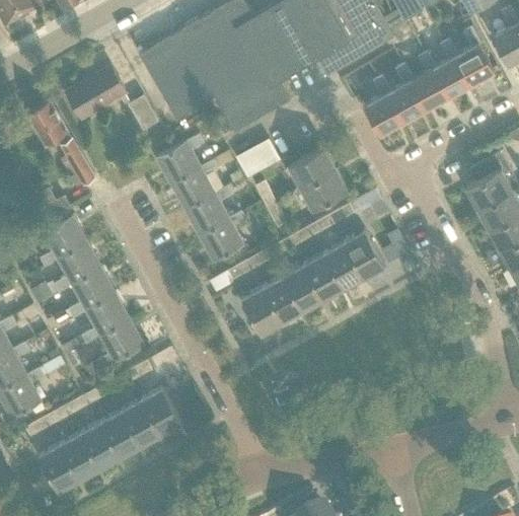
[(0,0),(0,20),(3,26),(41,5),(38,0),(0,0)]
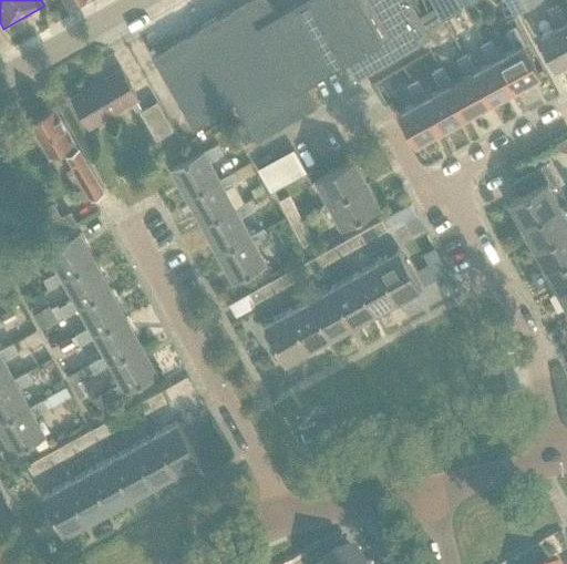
[(256,0),(241,9),(264,48),(287,34),(267,0),(256,0)]
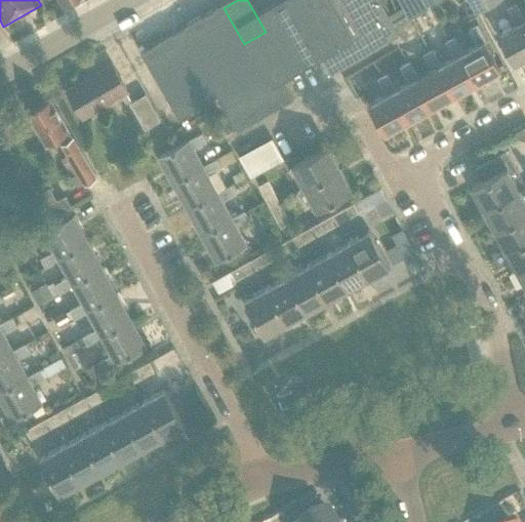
[(247,0),(266,32),(287,19),(275,0),(247,0)]
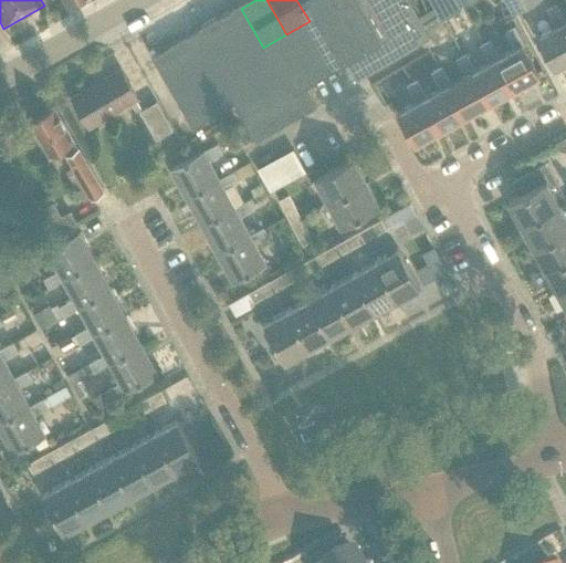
[(328,0),(296,0),(310,21),(310,22),(334,8),(328,0)]
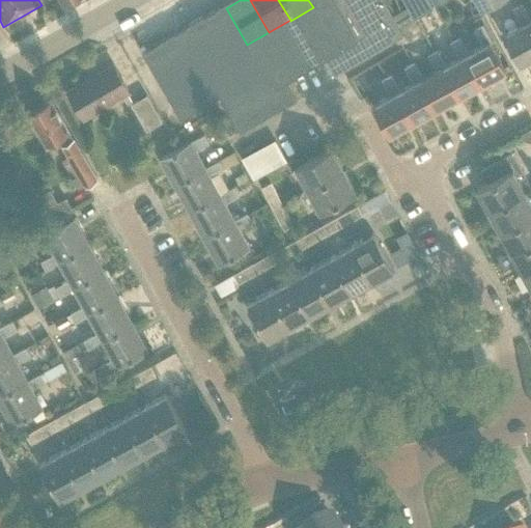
[(331,0),(354,43),(333,55),(342,71),(335,76),(335,77),(403,37),(399,29),(383,1),(382,0),(331,0)]
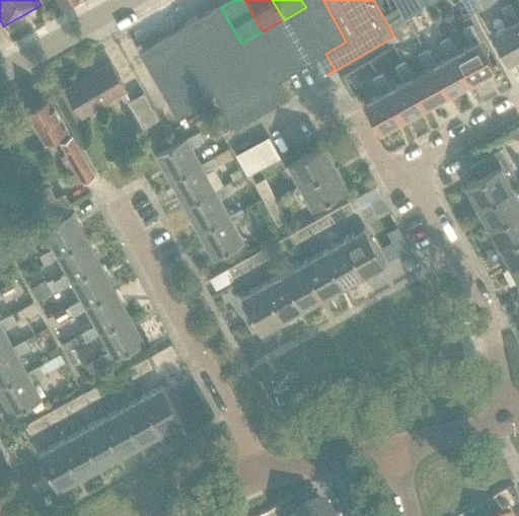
[(426,8),(421,0),(376,0),(374,1),(390,28),(426,8)]
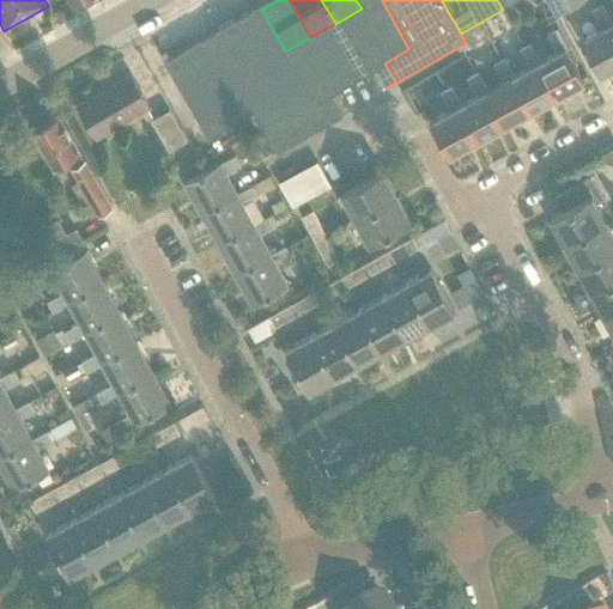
[(547,0),(556,14),(556,16),(583,0),(547,0)]
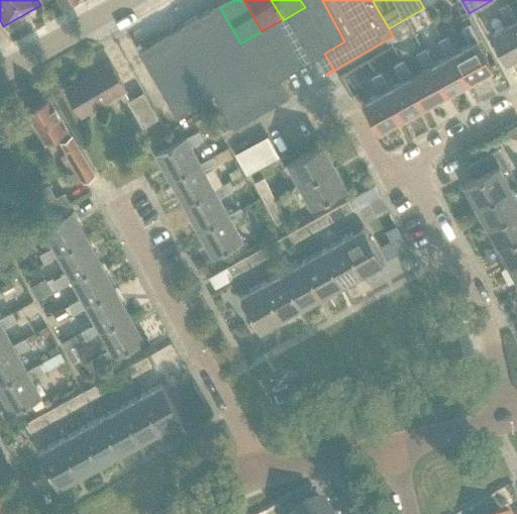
[(516,26),(514,22),(516,21),(508,5),(506,7),(499,10),(508,25),(491,34),(507,64),(516,58),(516,26)]
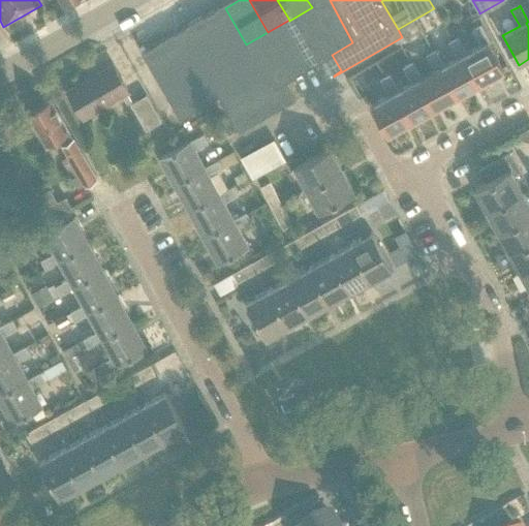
[(204,20),(224,57),(246,44),(225,8),(204,20)]
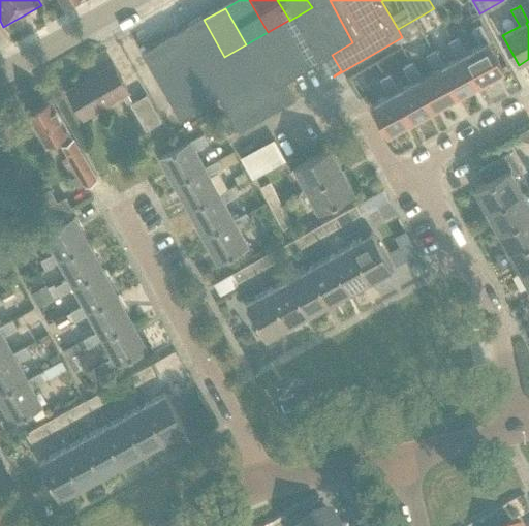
[(182,33),(204,69),(224,57),(204,20),(182,32),(182,33)]
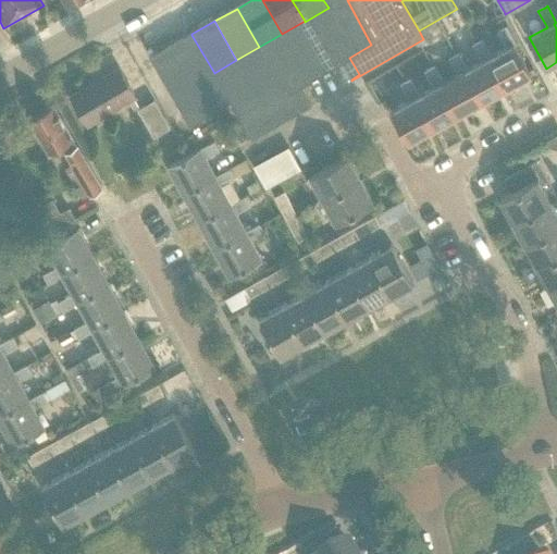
[(506,50),(492,58),(490,59),(507,90),(531,77),(515,47),(517,46),(507,28),(497,33),(506,50)]
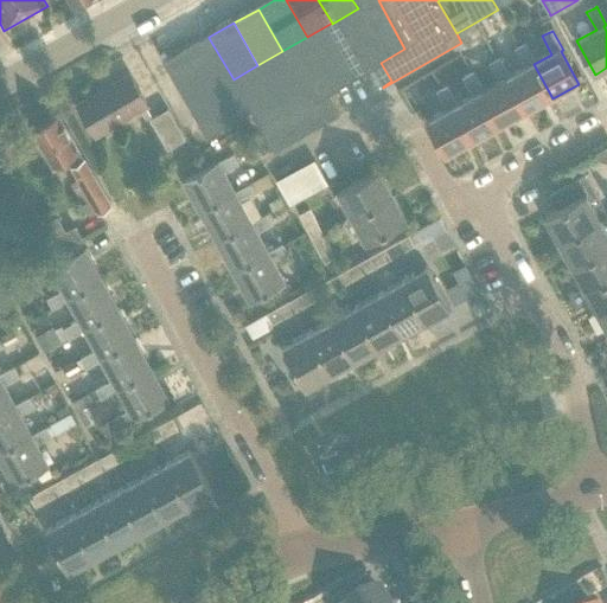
[(185,52),(209,94),(234,79),(209,38),(185,52)]
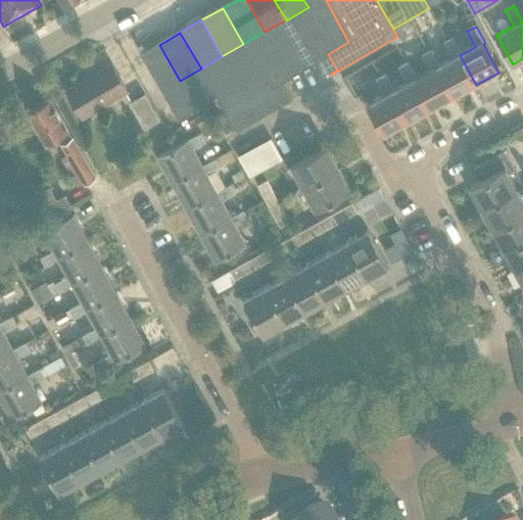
[(324,35),(317,39),(323,49),(330,45),(324,35)]
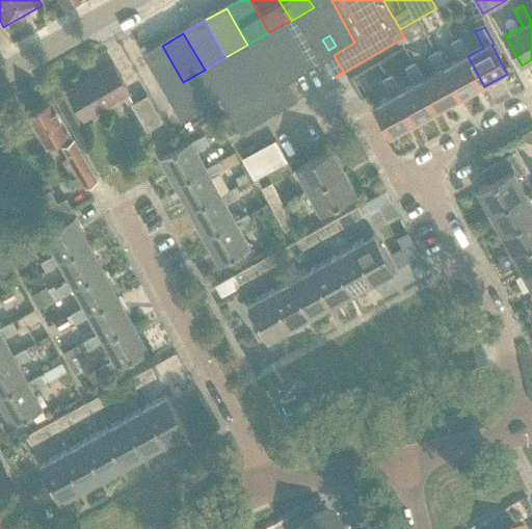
[(460,60),(447,68),(445,69),(460,99),(484,86),(468,56),(470,55),(461,40),(452,45),(460,60)]
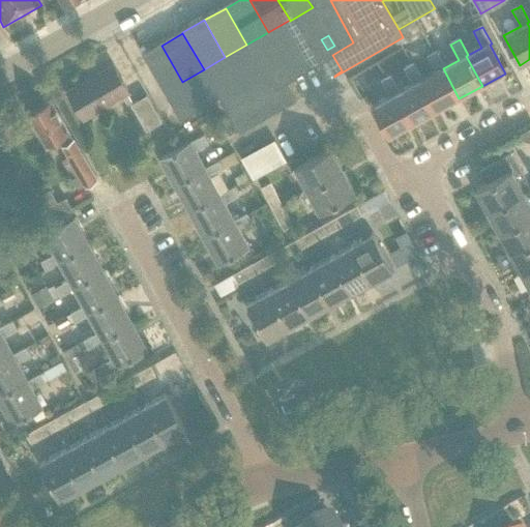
[(139,58),(159,94),(182,82),(162,46),(139,58)]
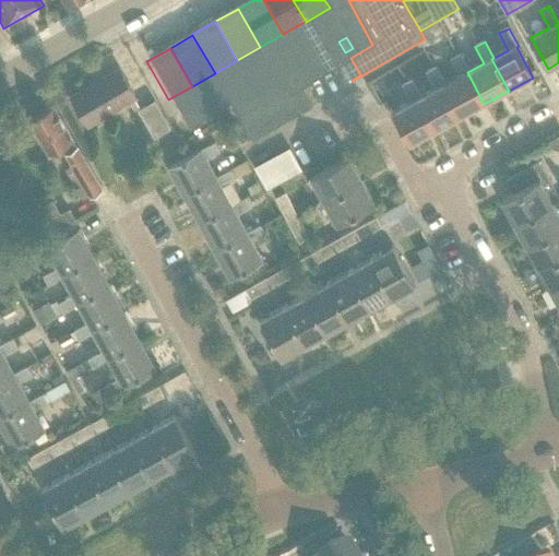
[(460,77),(445,84),(443,85),(460,117),(484,104),(467,72),(470,71),(461,55),(451,60),(460,77)]
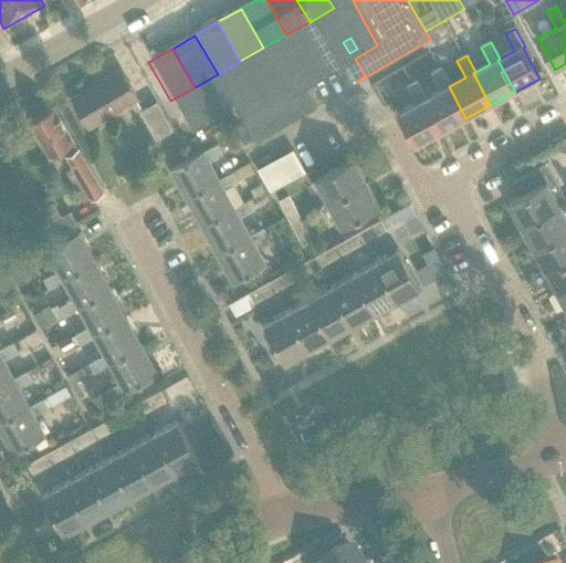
[(312,60),(304,64),(311,76),(318,72),(312,60)]
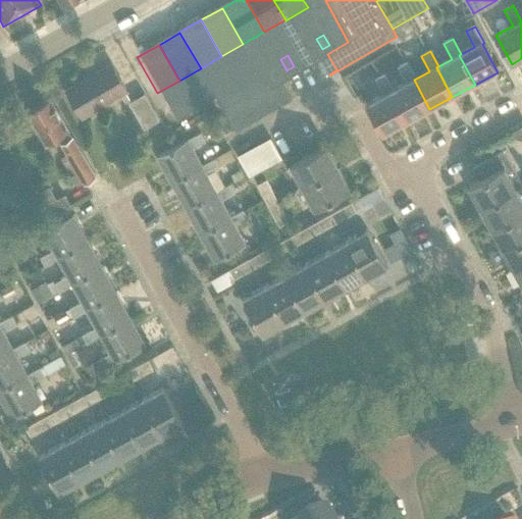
[(407,84),(394,91),(392,92),(407,121),(429,109),(414,80),(416,79),(408,63),(399,68),(407,84)]
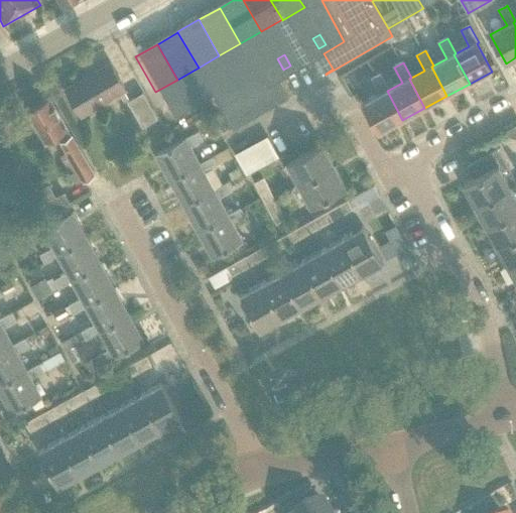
[(82,117),(125,91),(111,66),(67,91),(82,117)]
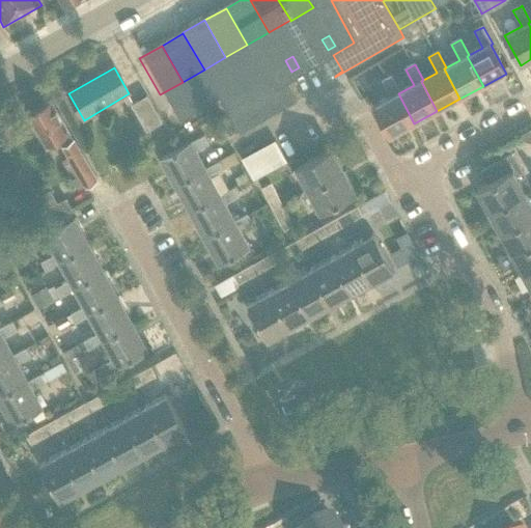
[(271,68),(263,73),(270,84),(277,80),(271,68)]
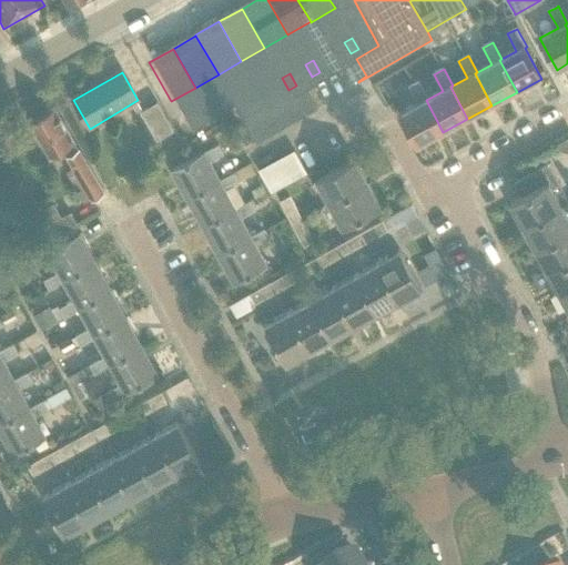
[(426,100),(428,99),(419,82),(409,88),(418,104),(401,114),(418,147),(443,132),(426,100)]
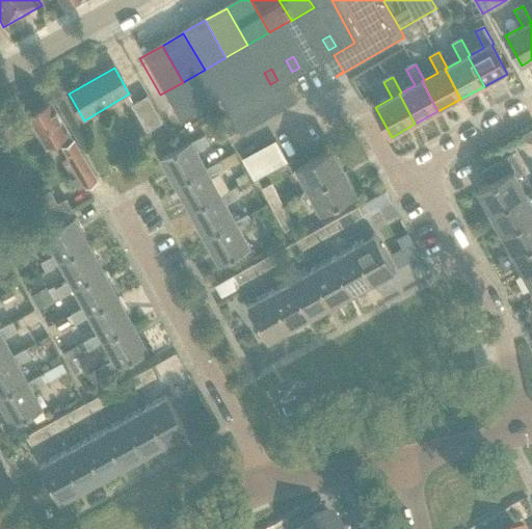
[(249,81),(243,86),(249,97),(256,93),(249,81)]
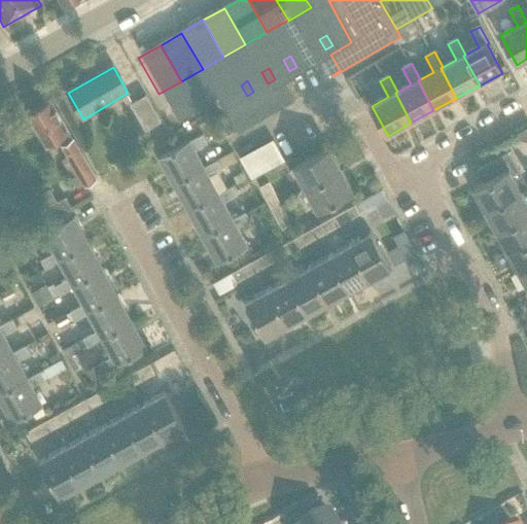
[(226,94),(219,98),(225,108),(233,104),(226,94)]
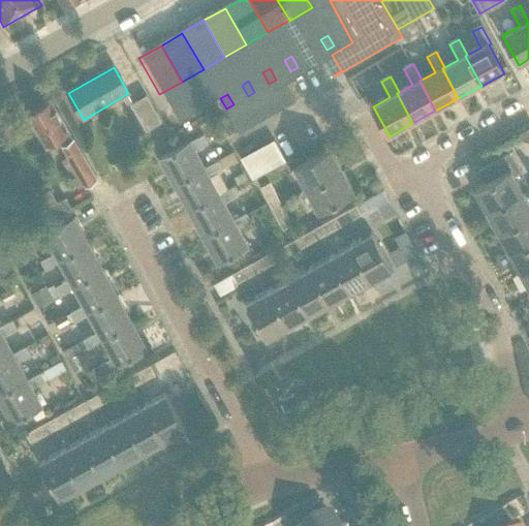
[(147,133),(162,125),(148,98),(132,107),(147,133)]
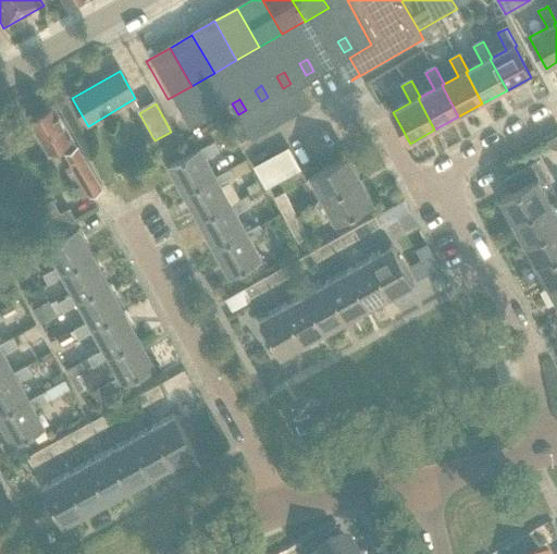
[(61,147),(90,198),(102,191),(54,109),(31,123),(49,155),(61,147)]
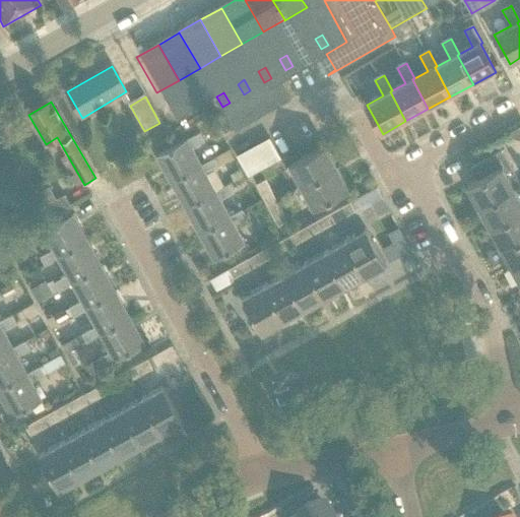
[(208,115),(202,105),(195,109),(201,119),(208,115)]
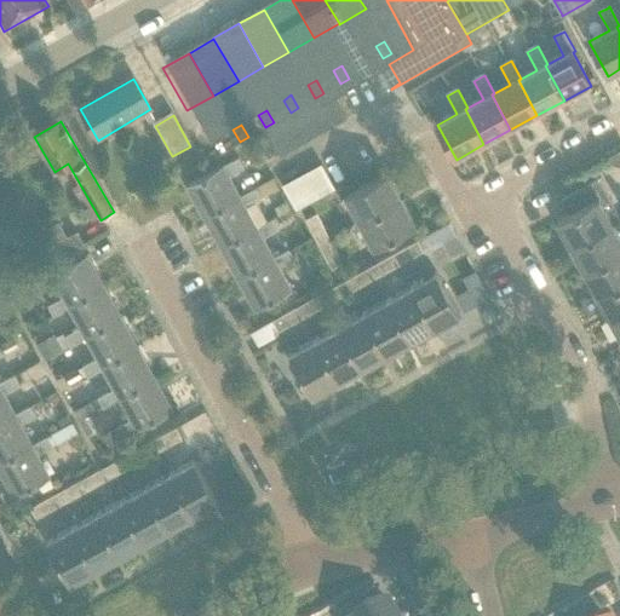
[(222,151),(214,139),(206,144),(213,156),(222,151)]
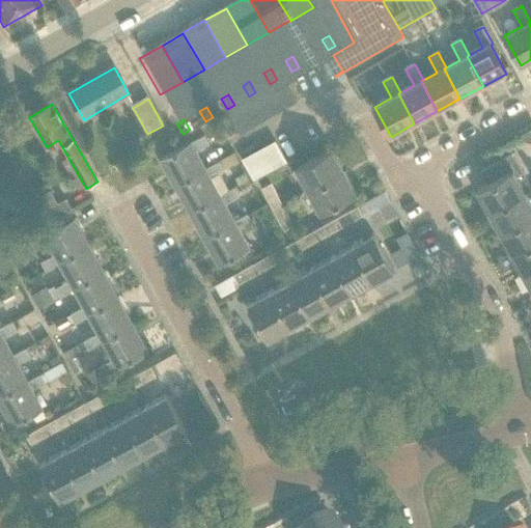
[(206,171),(196,154),(210,146),(204,138),(160,162),(175,189),(206,171)]
